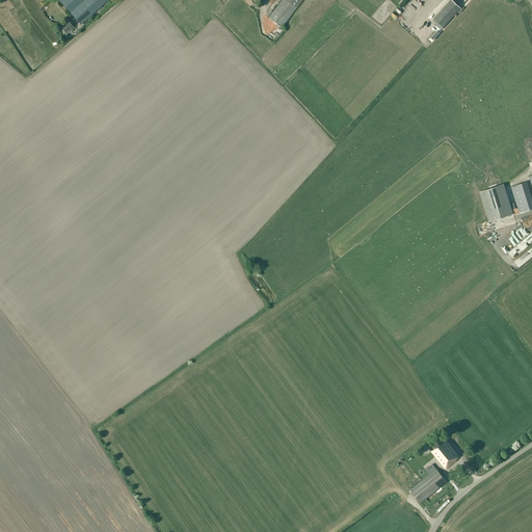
[(60,0),(59,1),(81,24),(107,0),(60,0)]
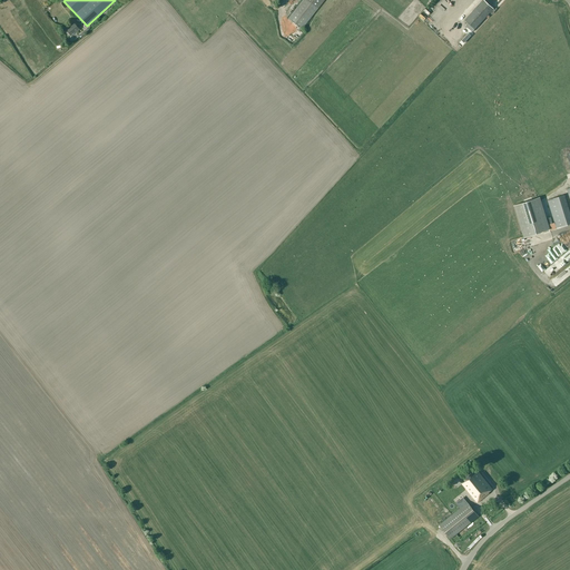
[(251,23),(261,16),(257,12),(267,5),(264,0),(258,0),(252,6),(254,8),(246,13),(249,19),(247,20),(251,23)]
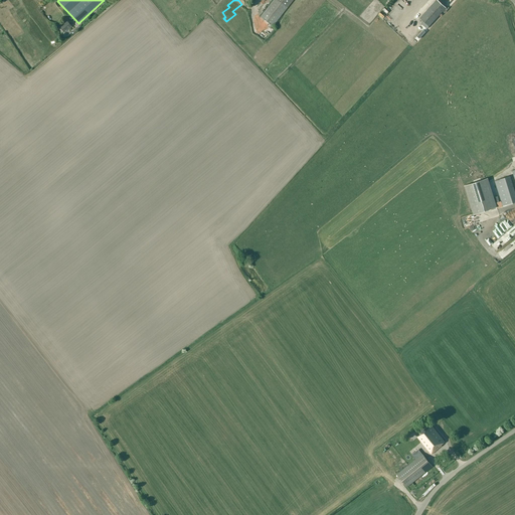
[(273,0),(261,17),(273,26),(292,0),(273,0)]
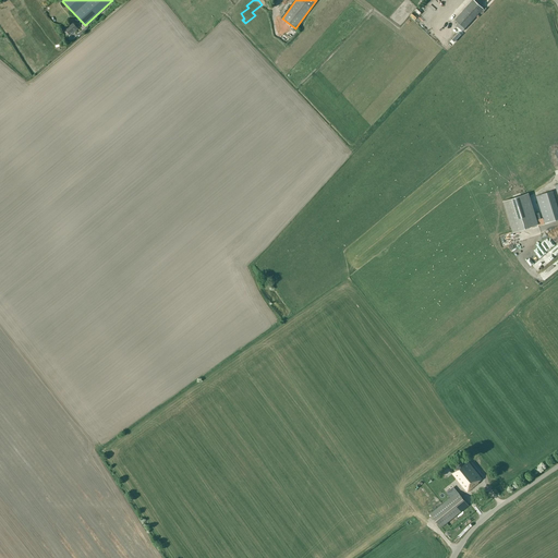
[(472,0),(455,20),(464,28),(483,8),(473,0),(472,0)]
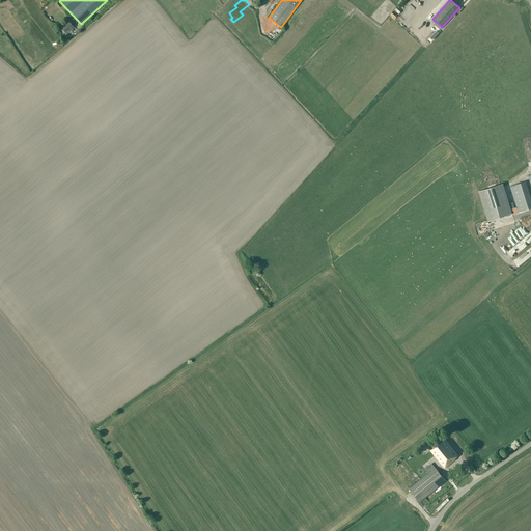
[(407,11),(401,17),(407,22),(412,17),(407,11)]
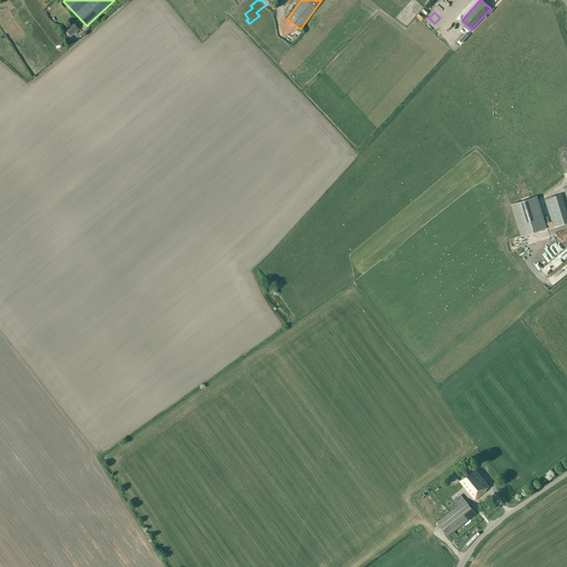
[(66,30),(70,34),(78,28),(72,22),(71,24),(66,30)]
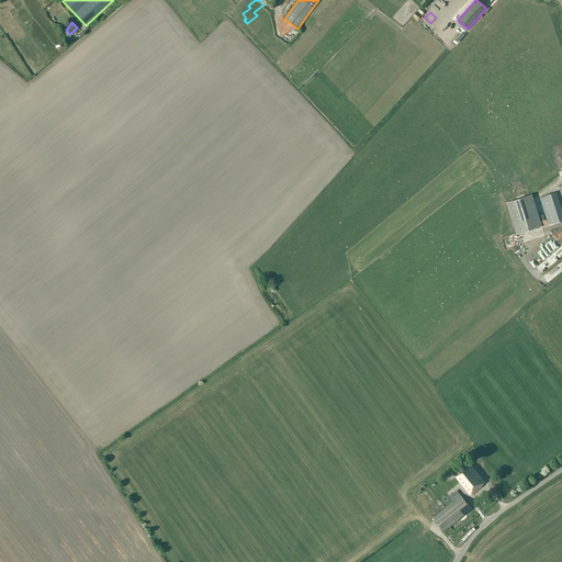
[(540,197),(549,225),(561,220),(561,209),(557,191),(540,197)]
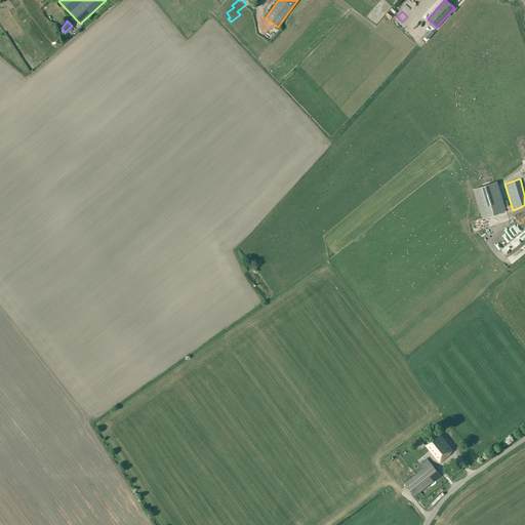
[(473,189),(482,218),(507,211),(497,180),(473,189)]
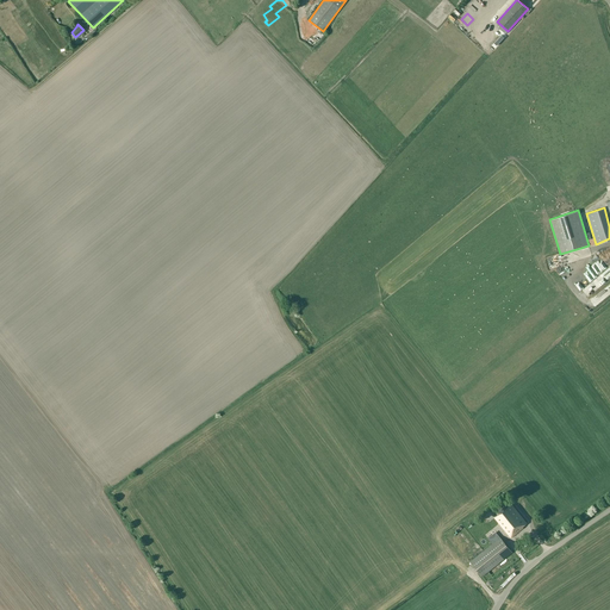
[(591,257),(586,263),(587,265),(576,277),(584,284),(599,266),(591,257)]
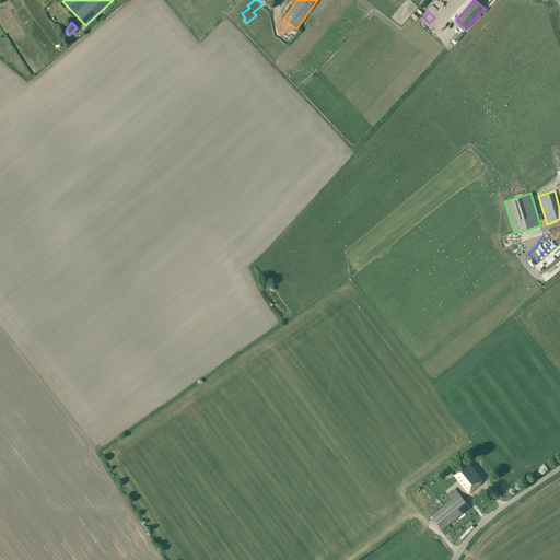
[(547,260),(555,257),(552,252),(544,255),(547,260)]
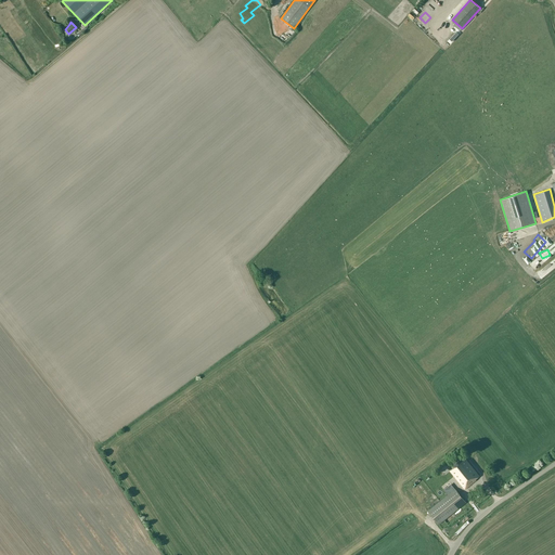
[(541,276),(554,263),(554,256),(554,257),(554,256),(550,259),(551,260),(538,272),(541,276)]
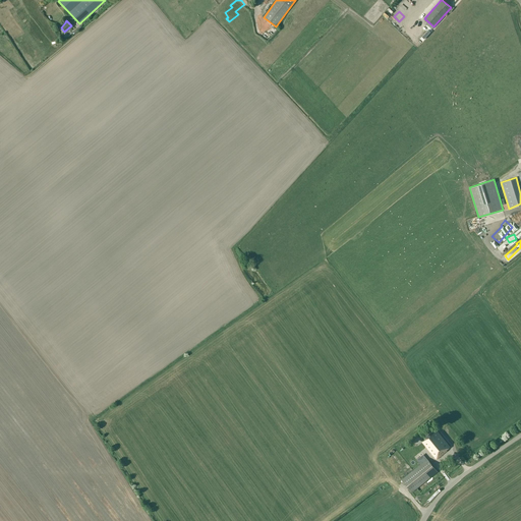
[(501,250),(508,244),(505,241),(498,247),(501,250)]
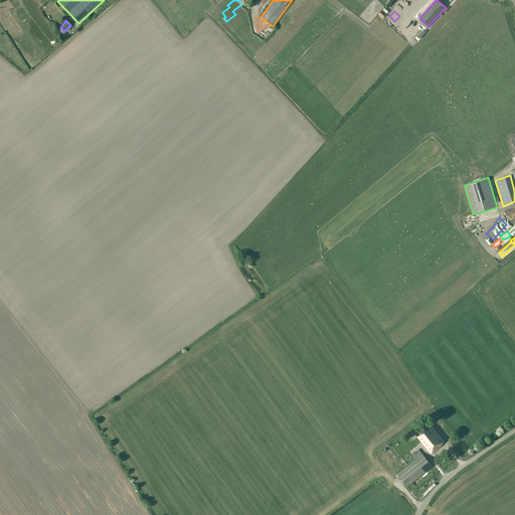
[(434,422),(437,430),(444,426),(442,419),(434,422)]
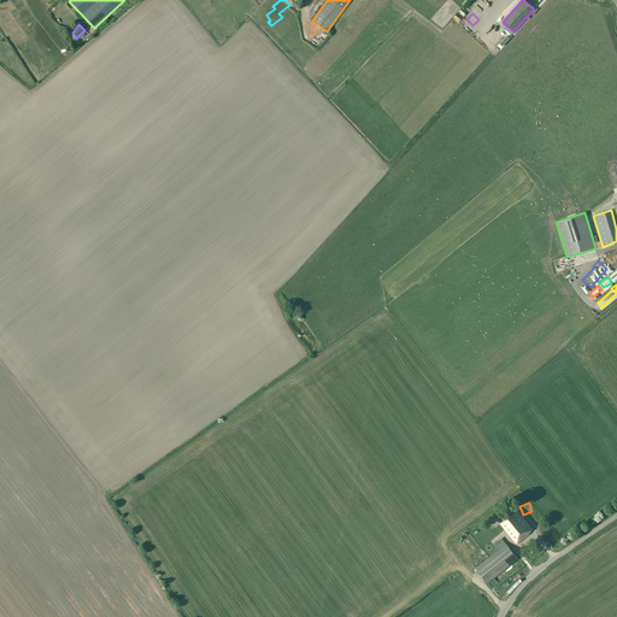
[(512,505),(497,518),(506,530),(517,544),(529,534),(528,533),(533,529),(512,505)]
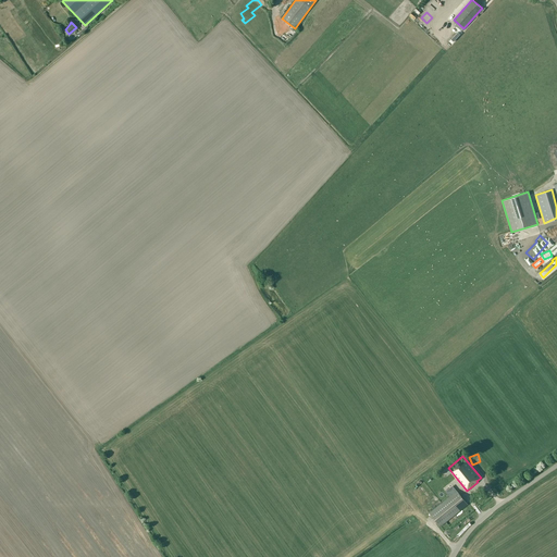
[(444,490),(449,496),(430,512),(441,527),(468,505),(457,491),(450,484),(444,490)]
